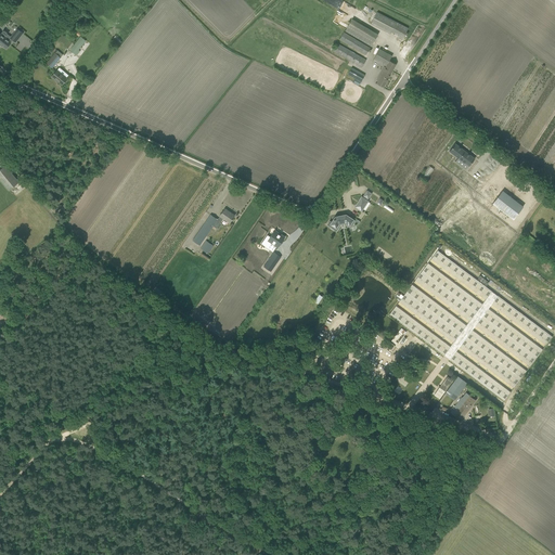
[(350,16),(356,8),(340,0),(324,0),(324,1),(350,16)]
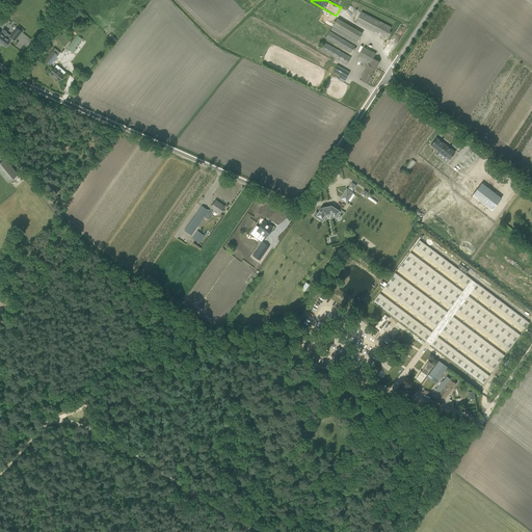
[(362,11),(355,23),(374,32),(375,30),(382,33),(380,35),(386,37),(391,27),(362,11)]
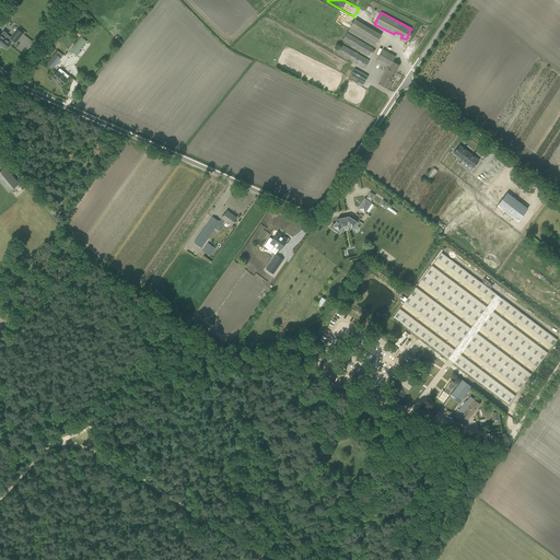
[(382,34),(356,19),(348,32),(374,46),(382,34)]
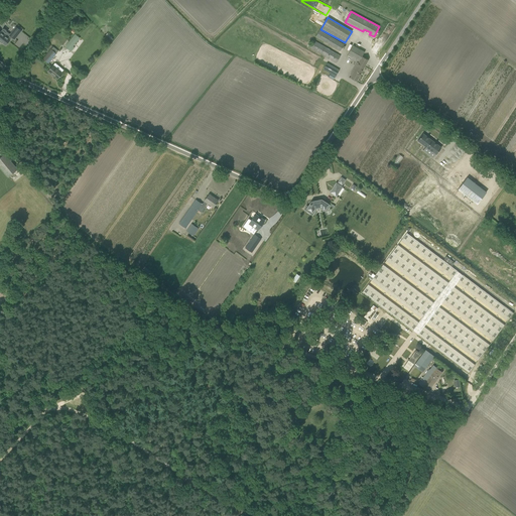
[(14,39),(21,31),(16,27),(9,35),(14,39)]
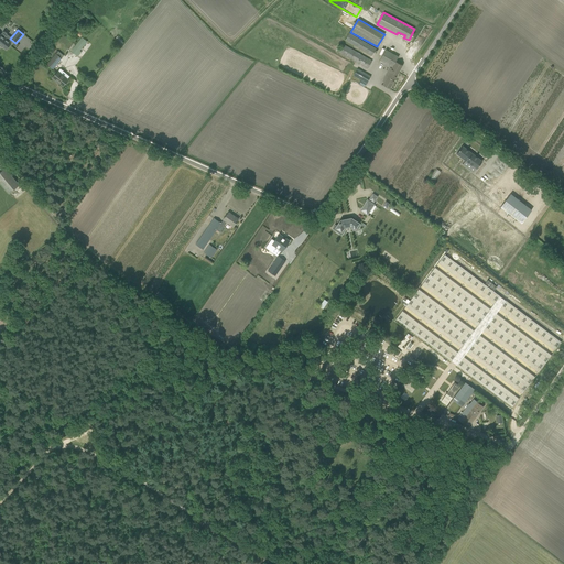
[(11,43),(0,33),(0,44),(1,45),(1,46),(2,47),(3,46),(7,50),(11,43)]
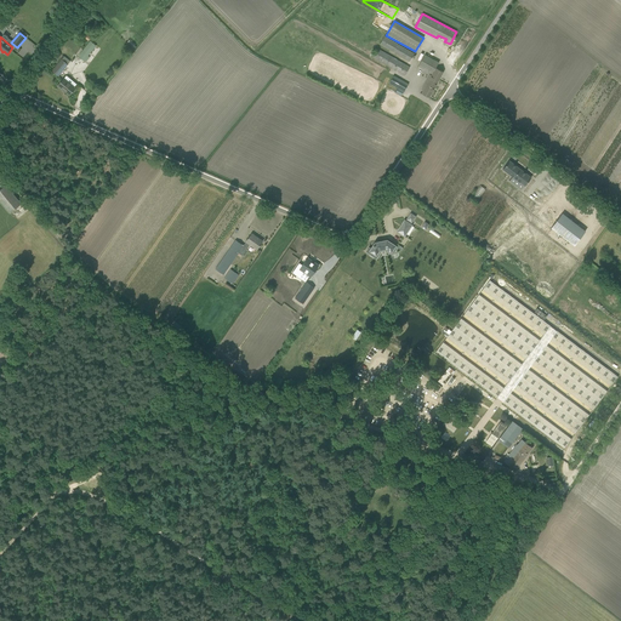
[(410,61),(414,53),(385,36),(380,44),(410,61)]
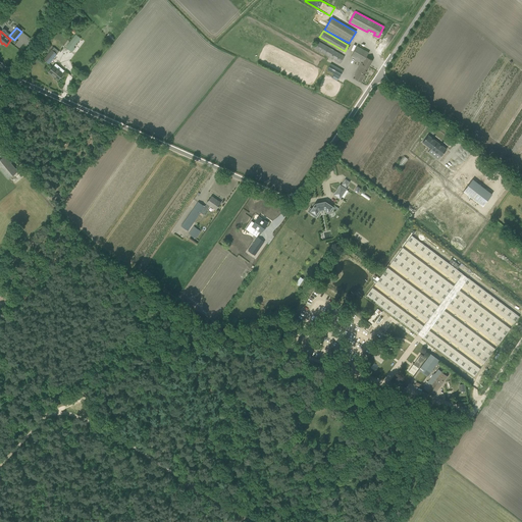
[(76,35),(65,47),(70,51),(82,39),(76,35)]
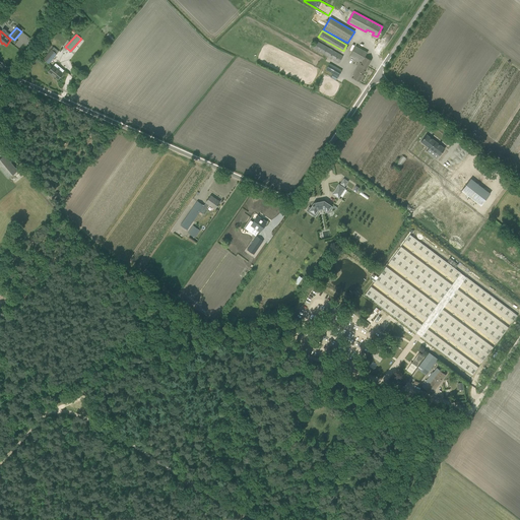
[(339,63),(343,56),(317,41),(313,48),(339,63)]
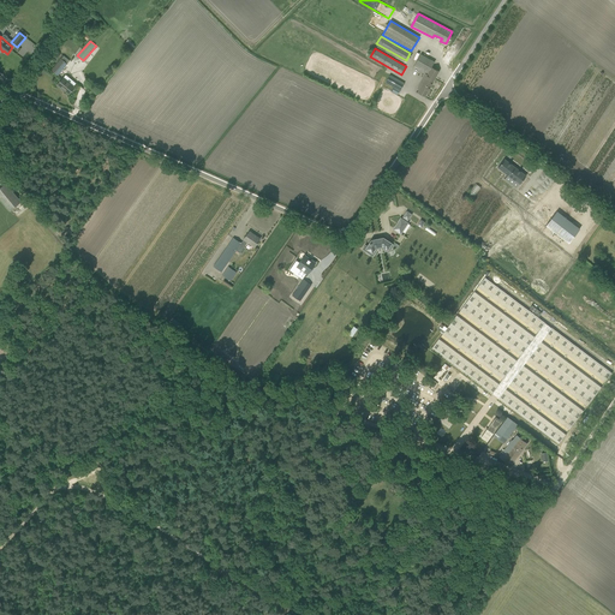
[(425,96),(439,71),(431,67),(434,63),(422,54),(415,67),(425,73),(421,82),(423,84),(418,91),(425,96)]
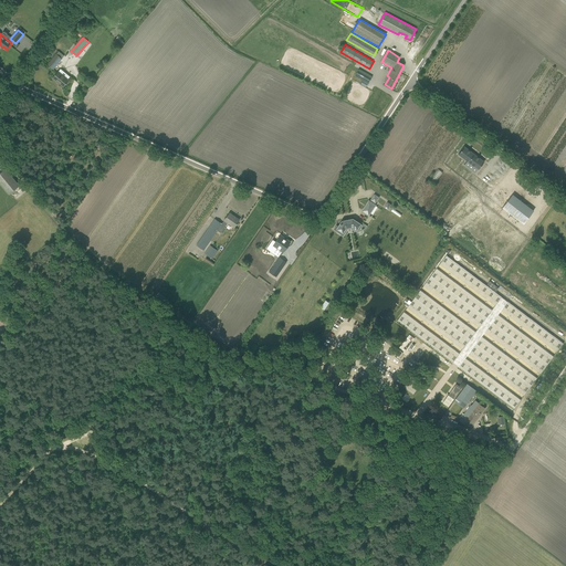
[(48,64),(53,70),(62,59),(56,54),(48,64)]
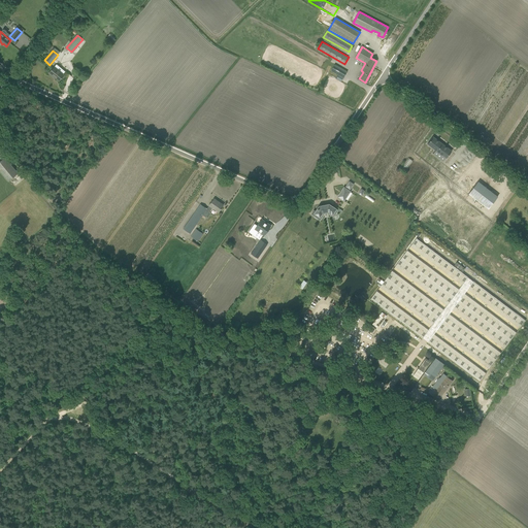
[(334,64),(331,70),(343,77),(348,71),(334,64)]
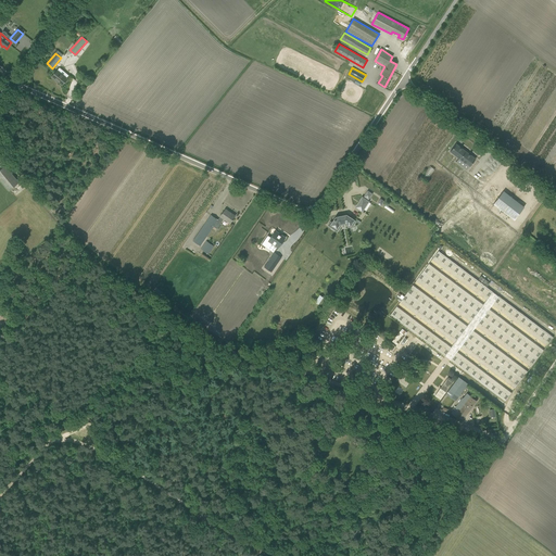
[(57,80),(62,85),(67,78),(58,71),(51,77),(55,80),(57,80)]
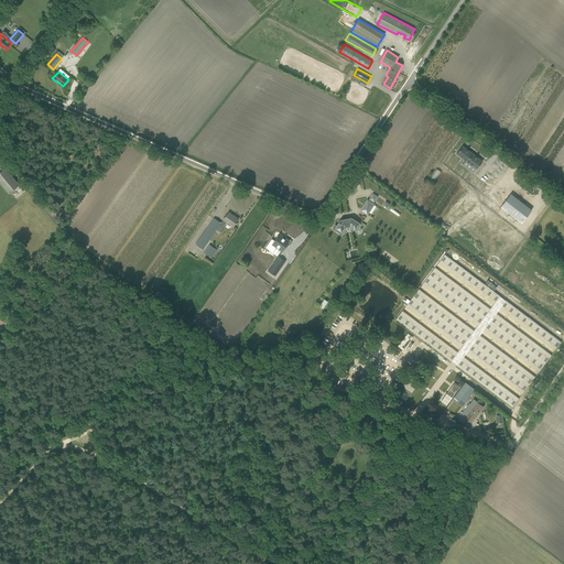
[(463,145),(456,153),(477,169),(483,161),(463,145)]
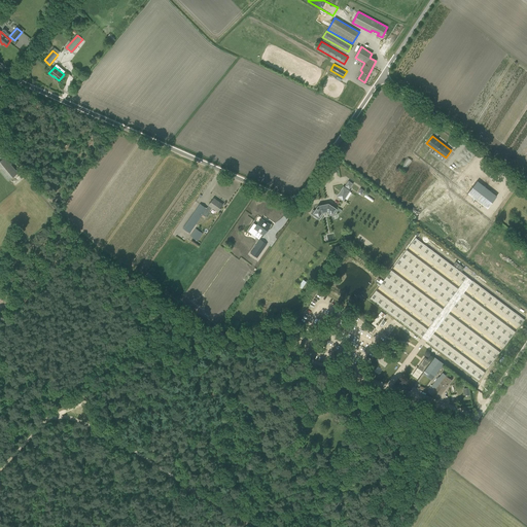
[(451,175),(470,165),(464,154),(451,162),(453,164),(447,167),(451,175)]
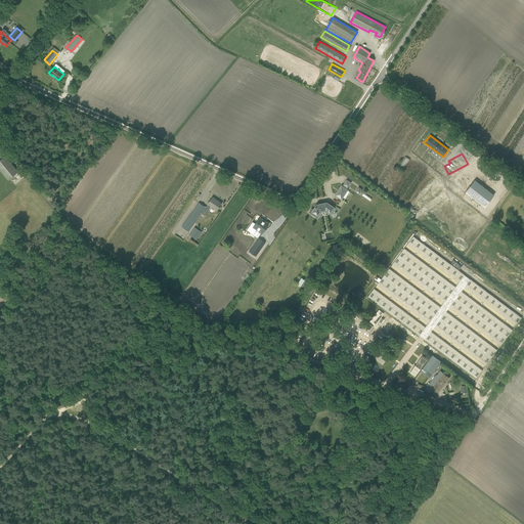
[(18,172),(5,156),(0,160),(0,169),(8,180),(18,172)]
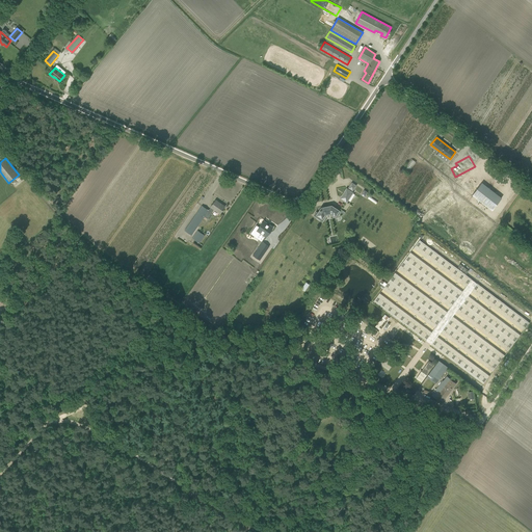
[(406,168),(411,170),(417,161),(411,159),(406,168)]
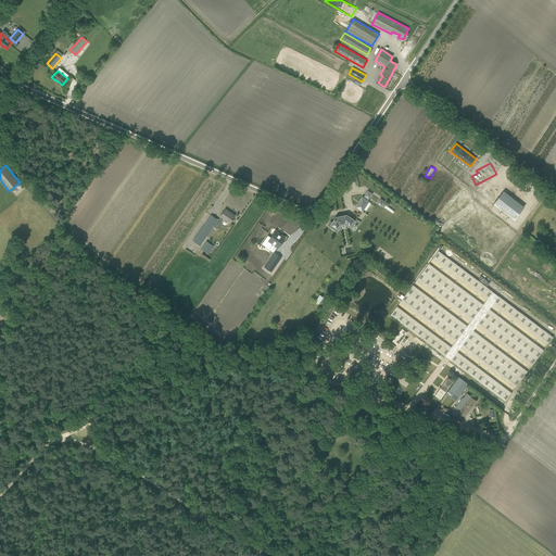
[(491,199),(496,194),(491,190),(487,194),(491,199)]
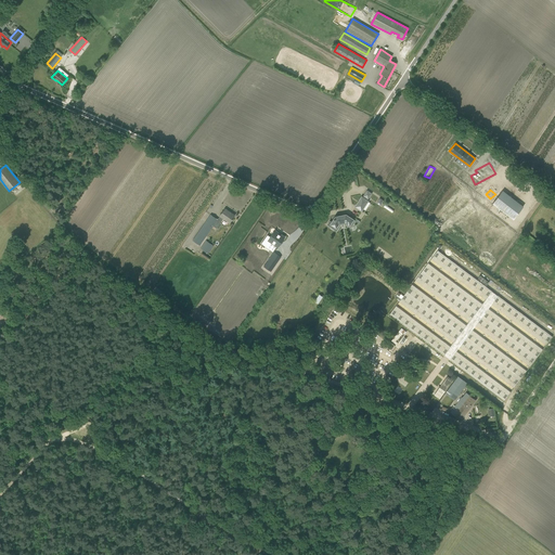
[(503,191),(492,204),(513,219),(524,207),(503,191)]
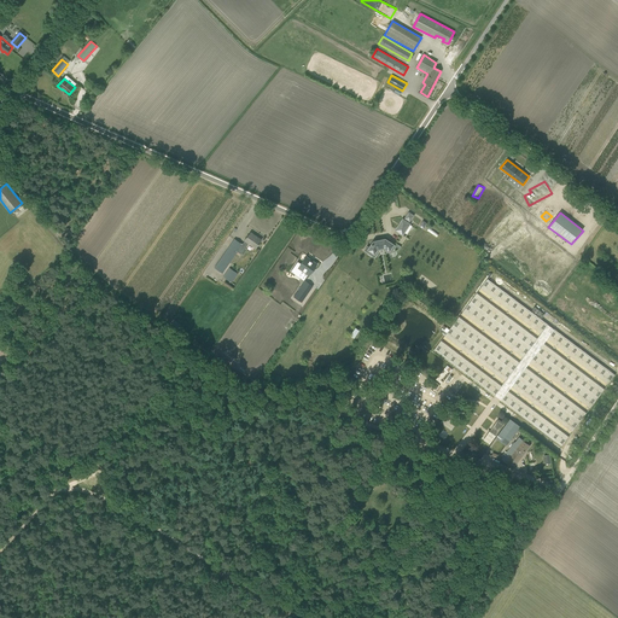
[(402,234),(409,225),(403,220),(396,229),(402,234)]
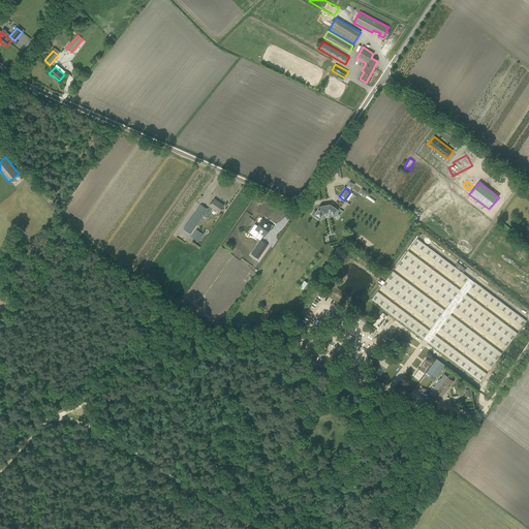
[(200,205),(184,229),(190,234),(204,215),(207,217),(213,208),(219,212),(224,206),(214,198),(207,210),(200,205)]
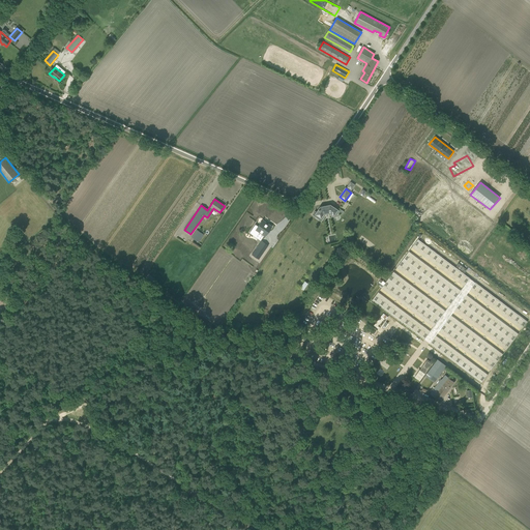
[(336,213),(339,210),(330,205),(326,206),(326,205),(324,206),(320,207),(319,209),(317,212),(315,211),(313,214),(316,217),(318,215),(321,217),(323,212),(329,211),(333,214),(335,212),(336,213)]
